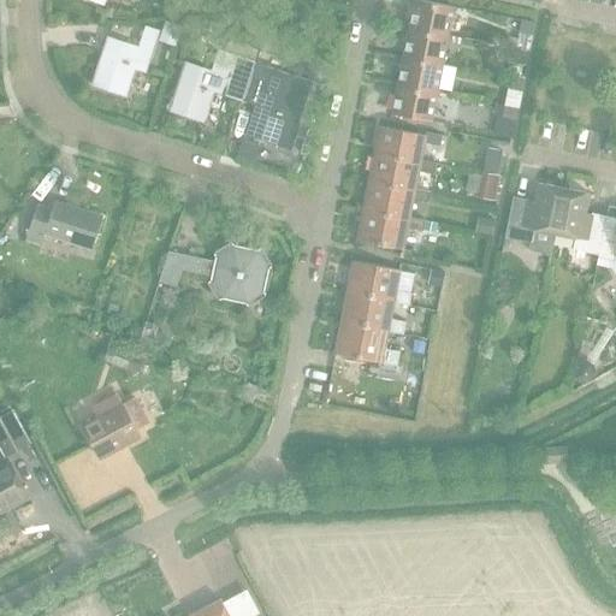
[(413,0),(408,28),(448,35),(454,6),(421,0),(413,0)]
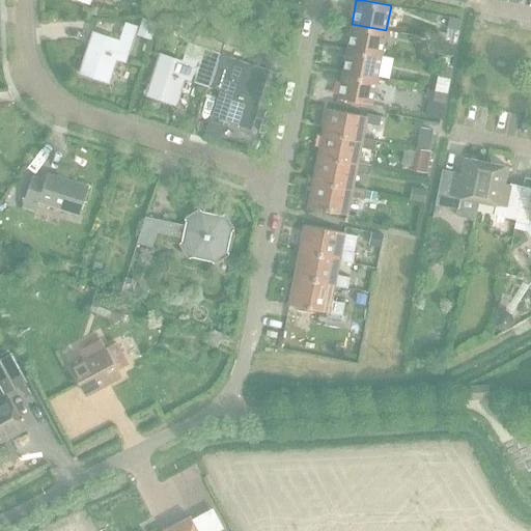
[(462,16),(450,14),(448,23),(459,26),(462,16)]
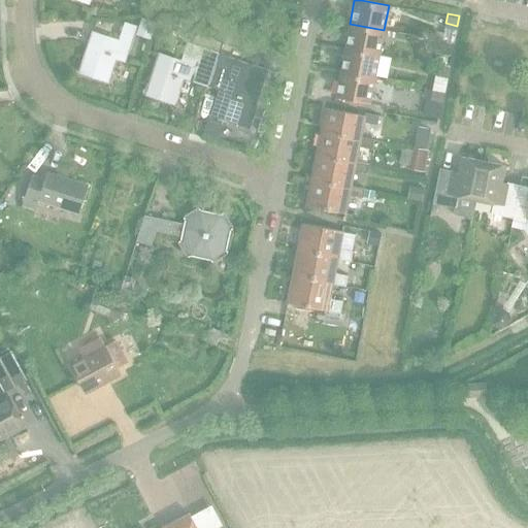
[(157,21),(143,15),(136,32),(151,38),(157,21)]
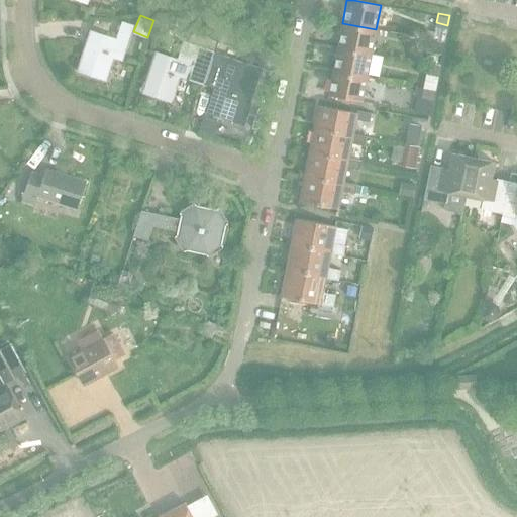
[(115,48),(124,52),(132,26),(122,23),(117,40),(91,31),(79,70),(105,79),(115,48)]
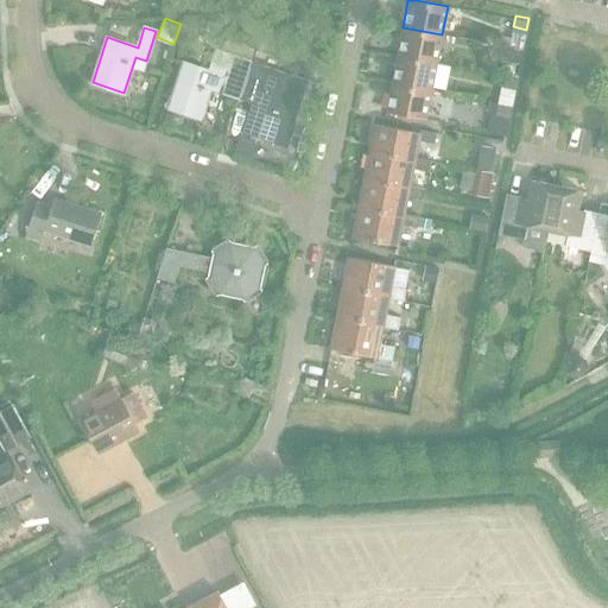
[(436,63),(442,35),(403,27),(398,55),(436,63)]
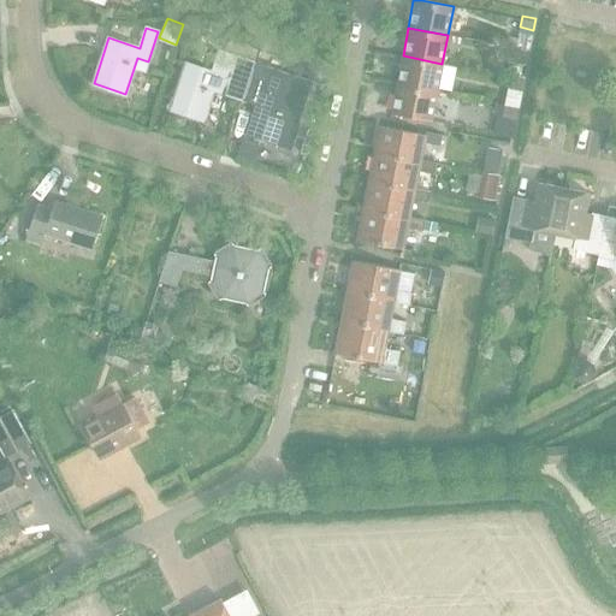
[(509,77),(523,80),(528,51),(515,48),(509,77)]
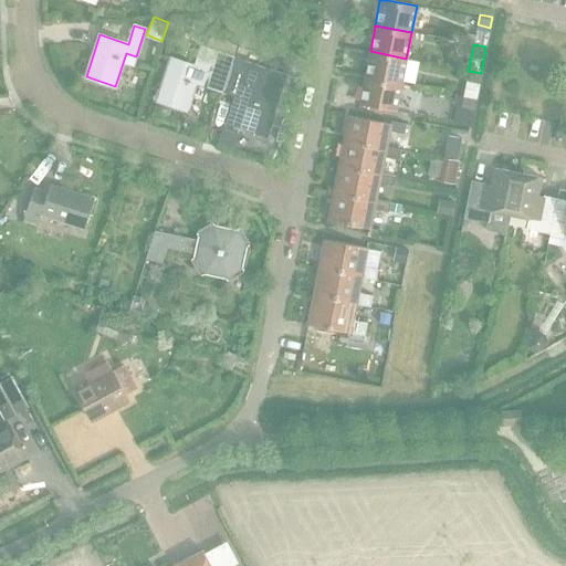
[(198,77),(223,86),(233,56),(201,46),(196,65),(171,58),(157,101),(187,109),(198,77)]
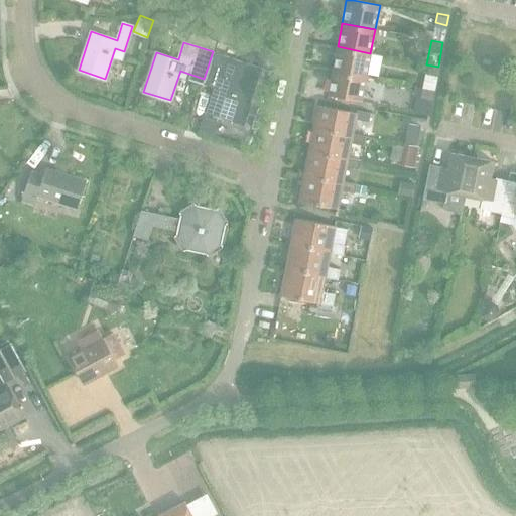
[(366,77),(370,53),(338,46),(333,70),(366,77)]
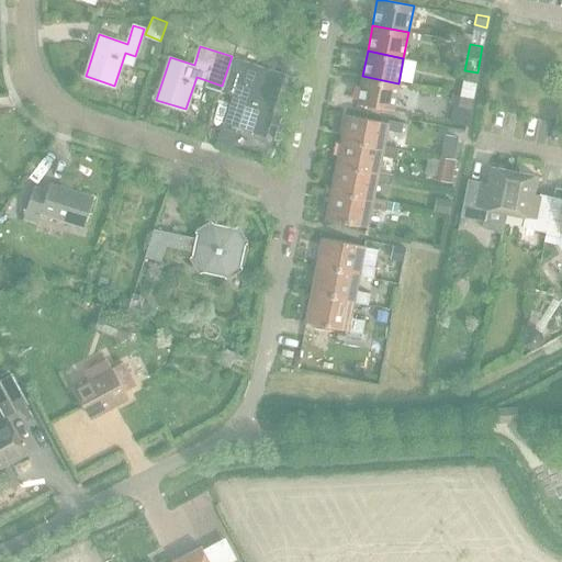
[(262,107),(272,110),(283,74),(233,57),(222,91),(233,94),(224,121),(255,131),(262,107)]
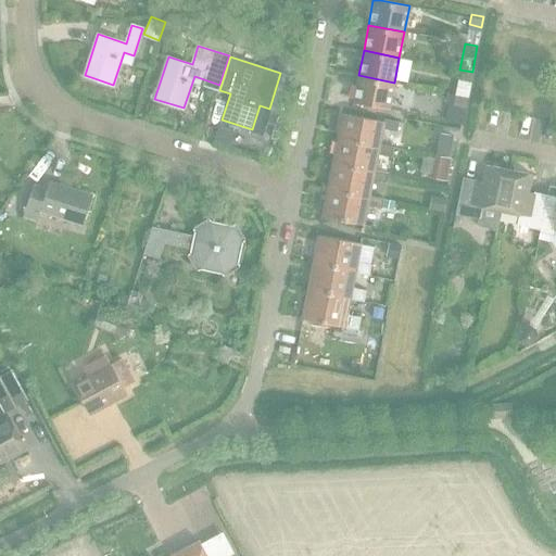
[(467,97),(472,72),(459,70),(458,78),(449,77),(449,84),(439,81),(438,91),(467,97)]
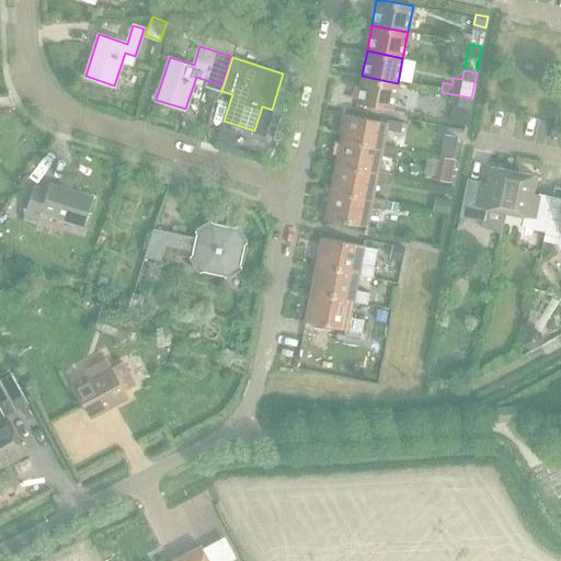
[(392,110),(398,83),(362,76),(356,103),(392,110)]
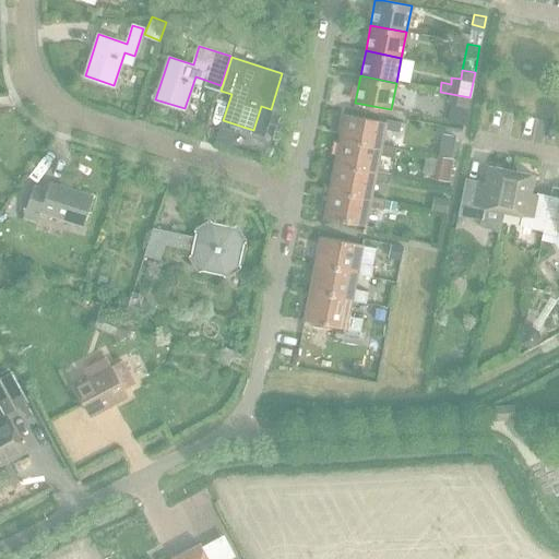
[(464,126),(470,97),(440,92),(439,102),(448,103),(448,104),(450,104),(447,122),(464,126)]
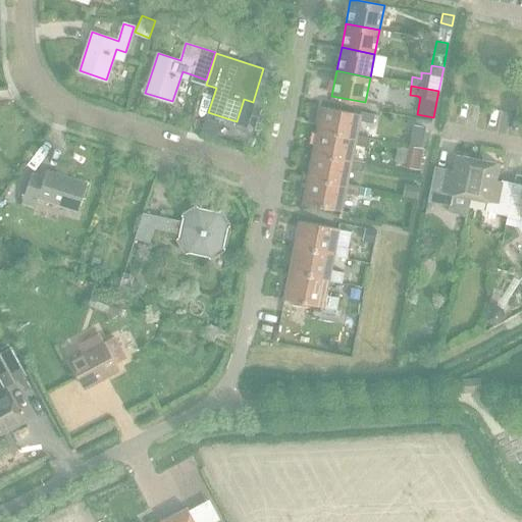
[(356,139),(356,136),(359,120),(372,123),(374,114),(360,111),(359,114),(321,107),(316,132),(356,139)]
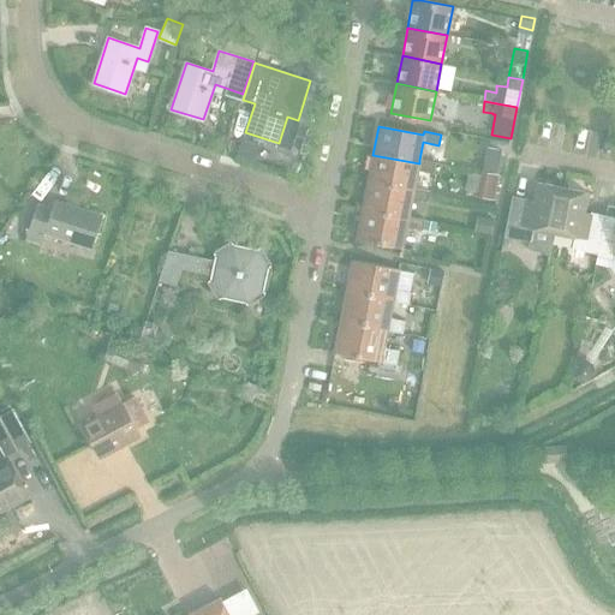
[(262,142),(243,136),(239,153),(257,159),(262,142)]
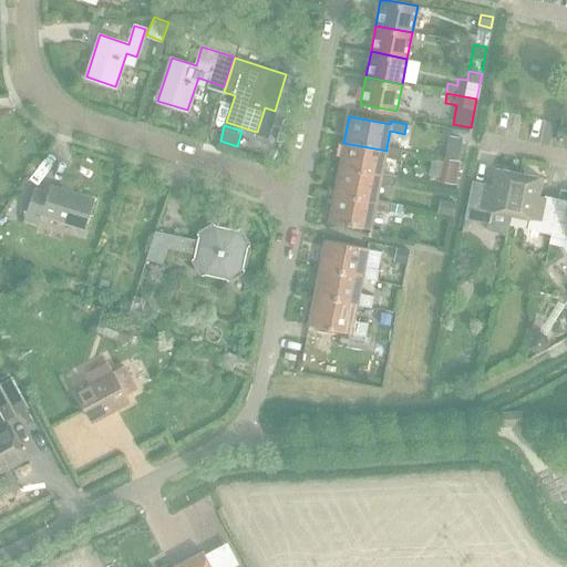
[(443,162),(459,165),(460,161),(457,161),(463,140),(449,136),(443,162)]
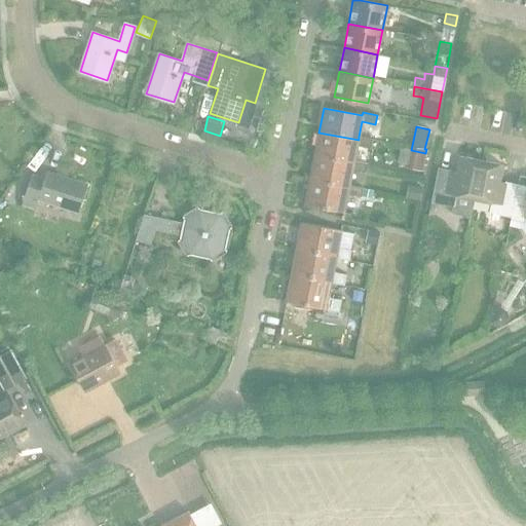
[(372,139),(359,137),(359,140),(318,133),(314,156),(353,163),(354,160),(358,146),(370,148),(372,139)]
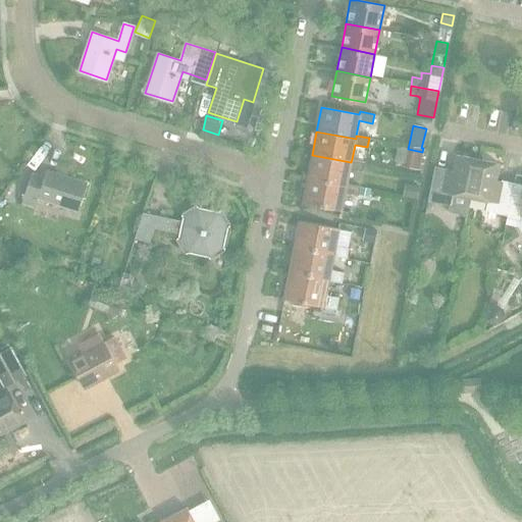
[(418,170),(422,152),(408,149),(404,167),(418,170)]
